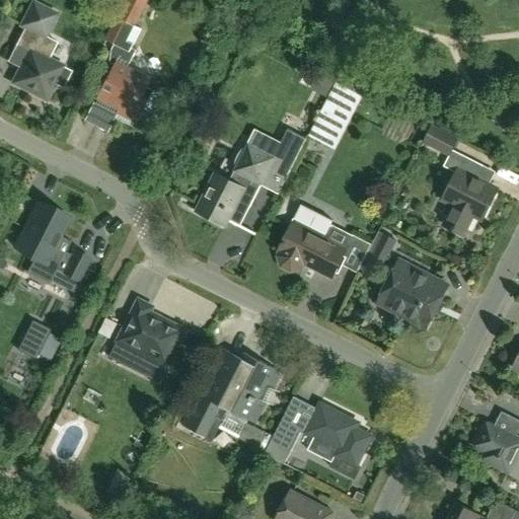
[(164,96),(148,88),(152,79),(128,67),(136,50),(132,48),(134,44),(127,41),(148,0),(124,0),(105,39),(115,44),(112,49),(109,63),(115,65),(97,98),(119,109),(115,118),(135,129),(145,108),(155,115),(164,96)]
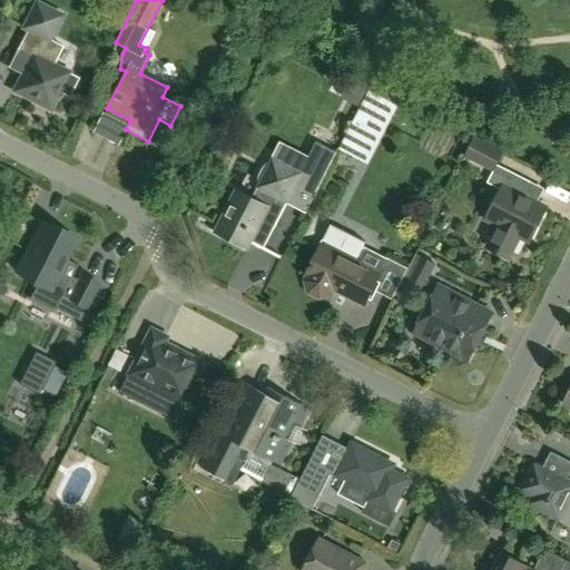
[(79,78),(69,74),(53,65),(62,47),(50,40),(62,16),(37,3),(23,28),(27,30),(17,50),(31,57),(13,91),(30,99),(31,97),(52,107),(59,92),(69,98),(79,78)]
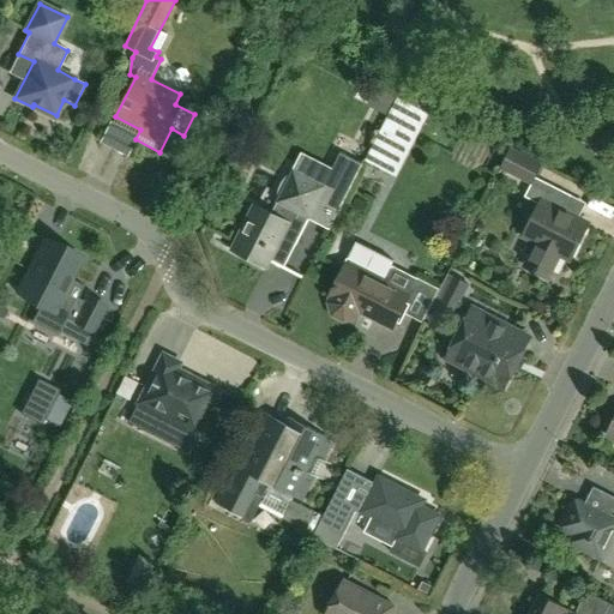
[(397,185),(435,112),(403,95),(365,169),(397,185)]
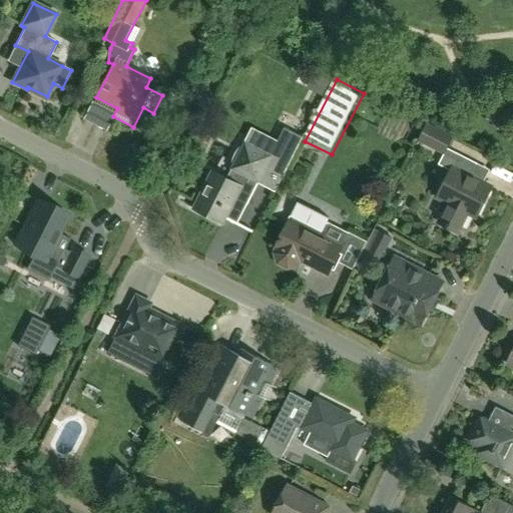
[(440,131),(428,125),(420,139),(432,146),(440,131)]
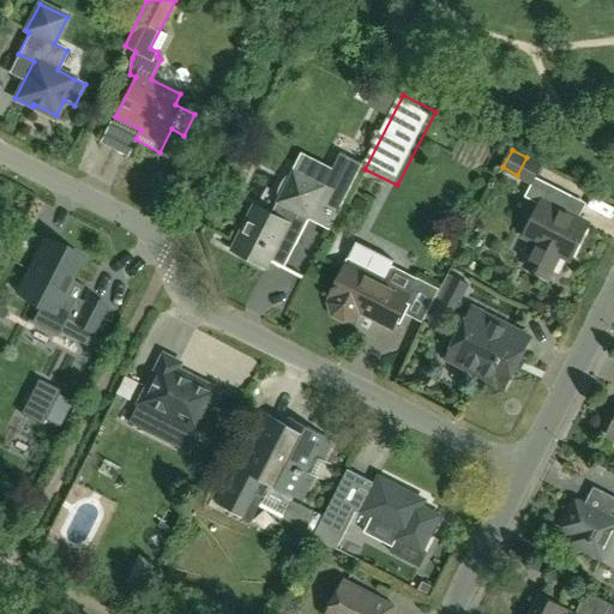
[(330,228),(362,163),(339,152),(323,186),(293,172),(287,176),(281,184),(277,192),(277,202),(282,204),(275,217),(254,206),(233,250),(266,266),(281,239),(295,246),(309,217),(330,228)]
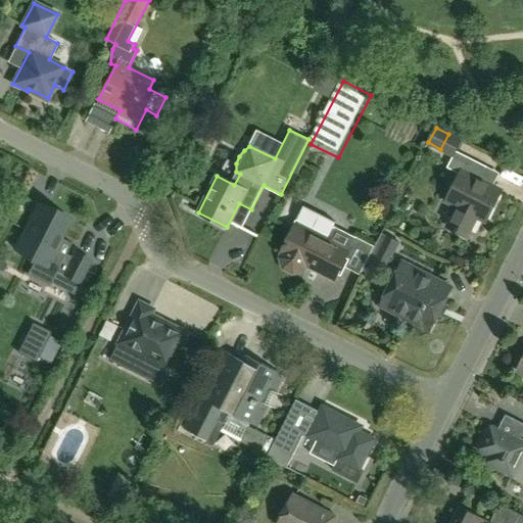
[(485,222),(502,191),(479,180),(486,167),(456,151),(447,168),(460,175),(446,202),(458,207),(447,227),(467,237),(476,218),(485,222)]
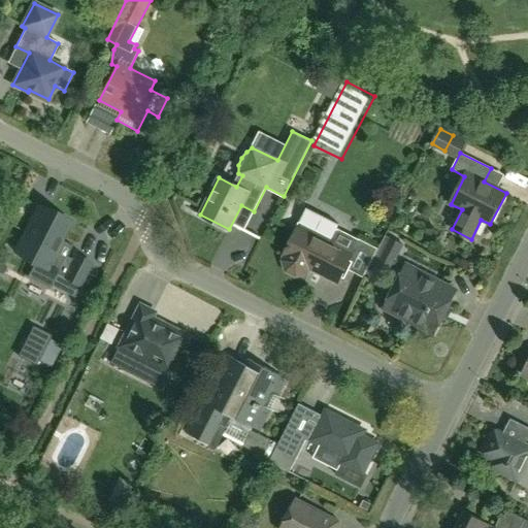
[(38,206),(15,253),(33,261),(35,262),(28,277),(51,289),(52,286),(74,297),(92,263),(74,255),(72,259),(67,257),(69,253),(72,245),(64,241),(61,240),(70,222),(38,206)]
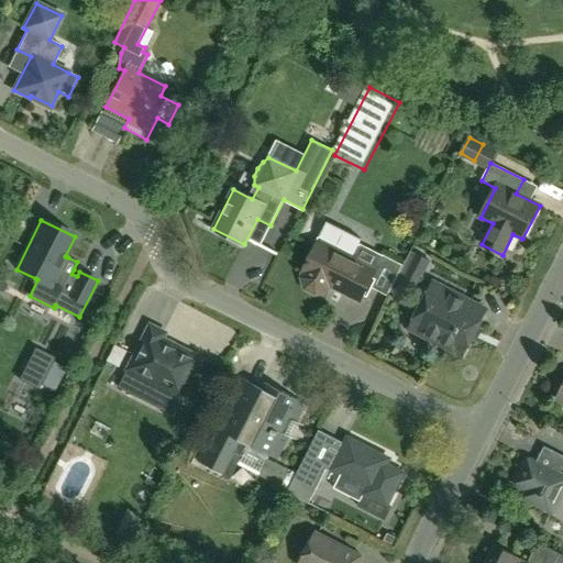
[(318,243),(302,272),(305,273),(304,278),(305,284),(307,288),(311,291),(316,293),(321,291),(326,289),(329,285),(360,301),(363,296),(375,272),(350,258),(360,240),(327,223),(318,243)]
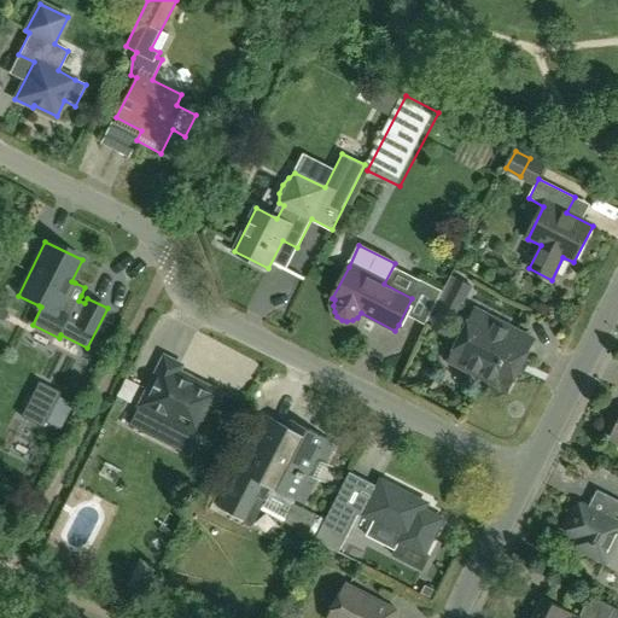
[(465,303),(450,296),(436,327),(450,334),(465,303)]
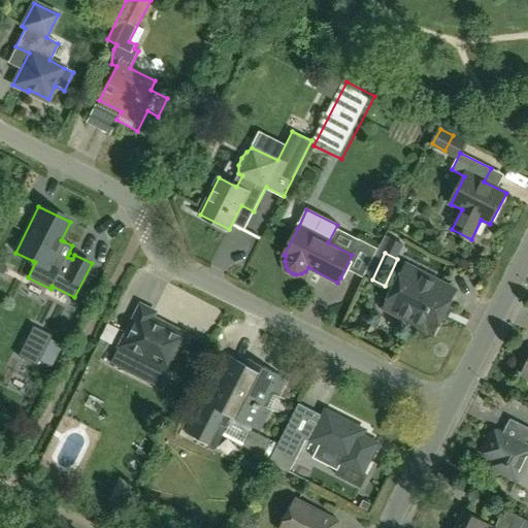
[(433,334),(456,290),(406,265),(384,309),(433,334)]
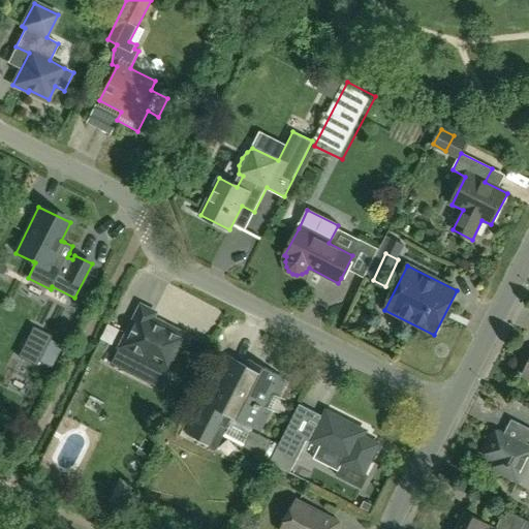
[(120,348),(111,365),(162,392),(172,374),(190,337),(153,318),(156,313),(142,306),(120,348)]
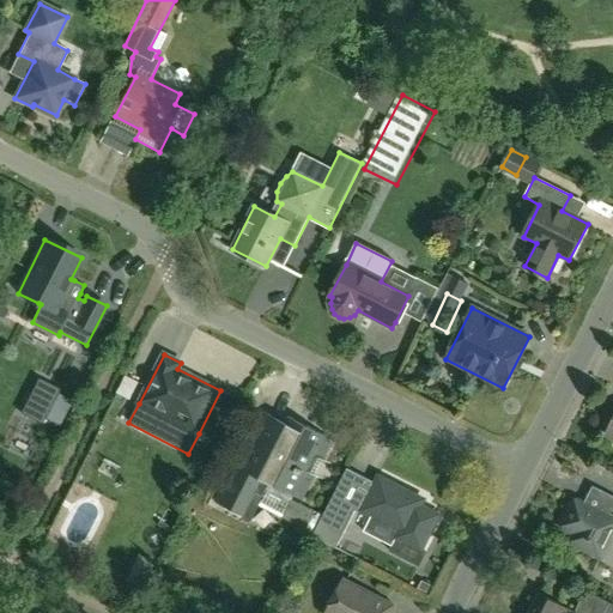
[(60,389),(38,378),(20,413),(42,424),(60,389)]
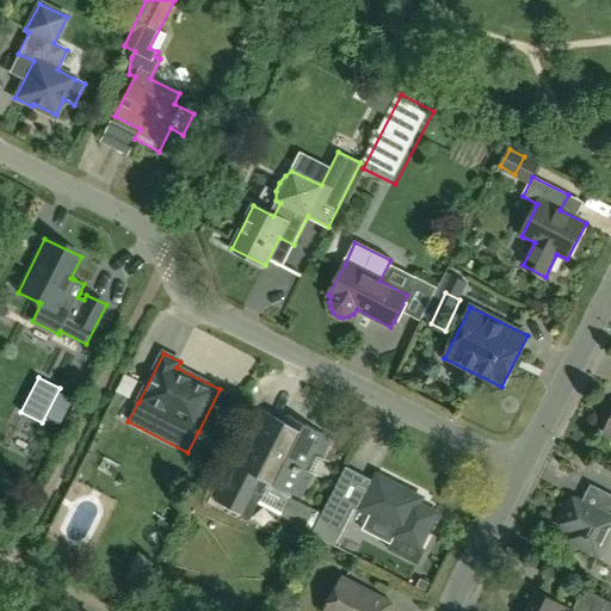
[(59,425),(72,400),(57,393),(44,418),(59,425)]
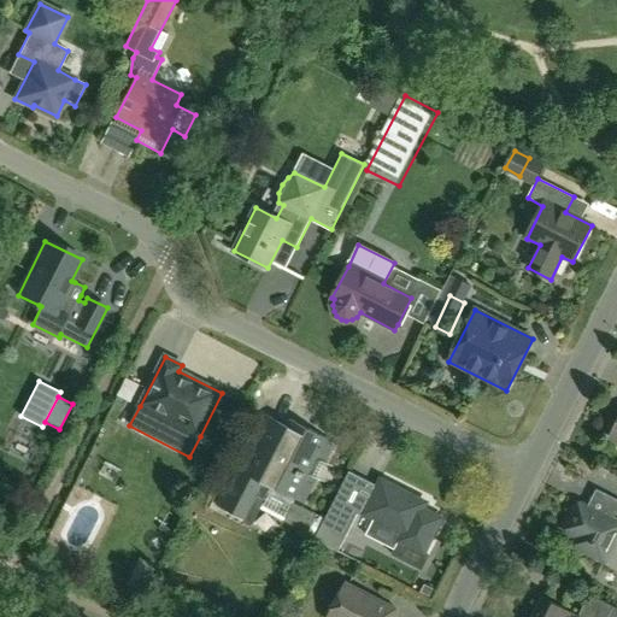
[(230,485),(218,506),(245,521),(257,498),(264,483),(271,487),(262,507),(286,519),(295,500),(301,503),(333,441),(291,419),(287,427),(265,415),(230,485)]
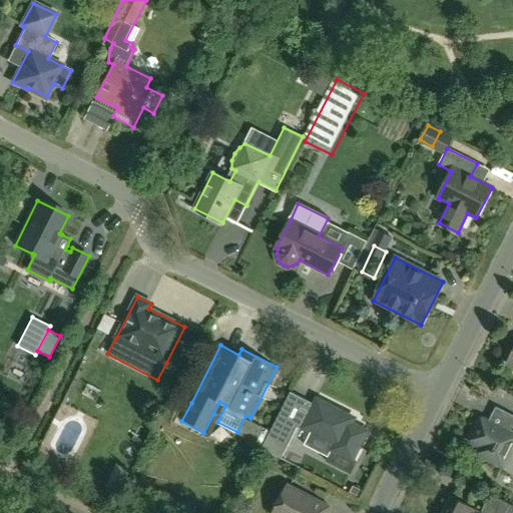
[(291,393),(262,449),(282,459),(299,426),(320,437),(322,432),(336,440),(334,444),(331,450),(326,460),(351,473),(356,463),(353,461),(368,431),(352,424),(355,418),(317,399),(313,406),(309,404),(310,403),(291,393)]
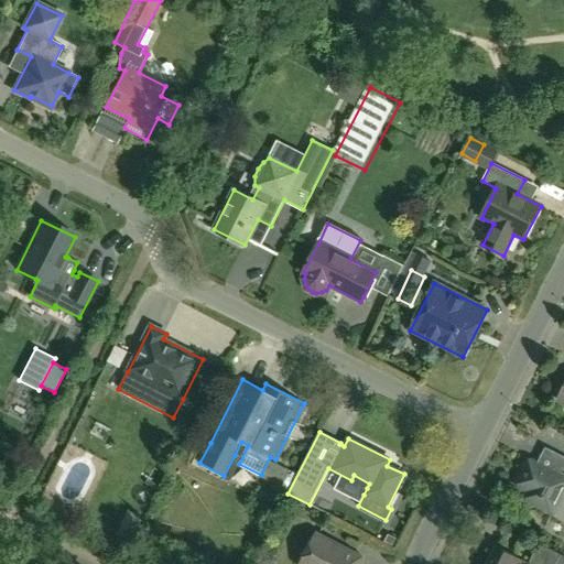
[(563,456),(554,473),(531,461),(527,462),(517,481),(518,487),(527,491),(524,496),(527,500),(553,514),(563,495),(563,456)]
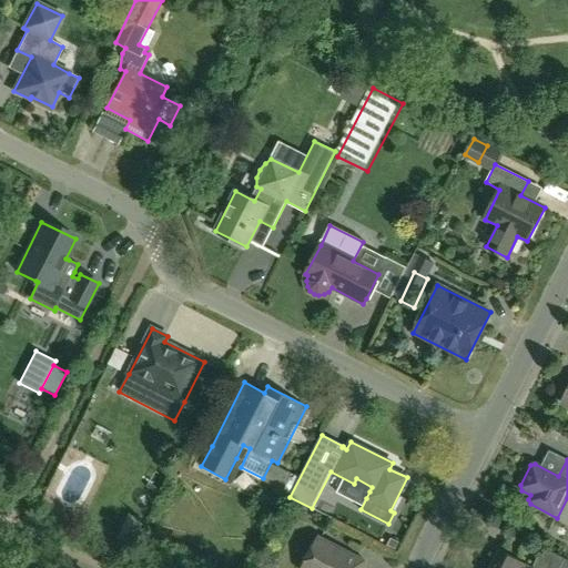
[(364,567),(364,560),(318,537),(302,567),(364,567)]
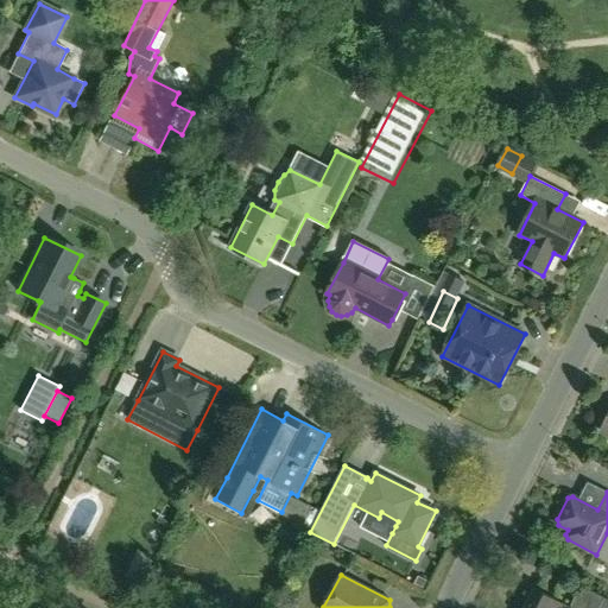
[(570,607),(571,607),(537,590),(530,605),(527,603),(524,607),(570,607)]
